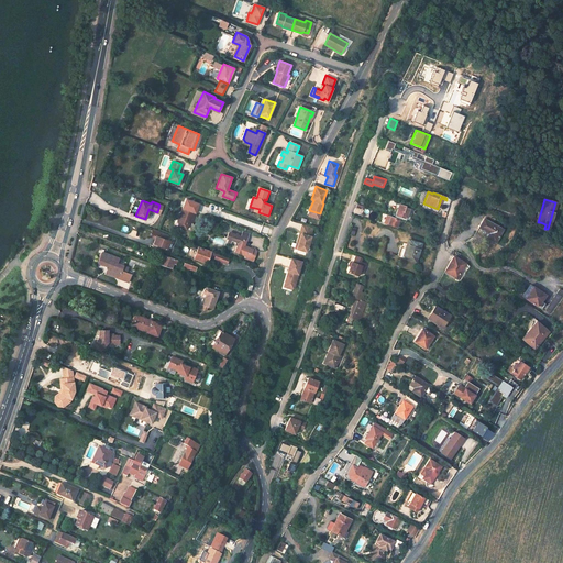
[(399,203),(395,217),(396,218),(399,219),(403,220),(406,221),(410,209),(405,208),(406,206),(399,203)]
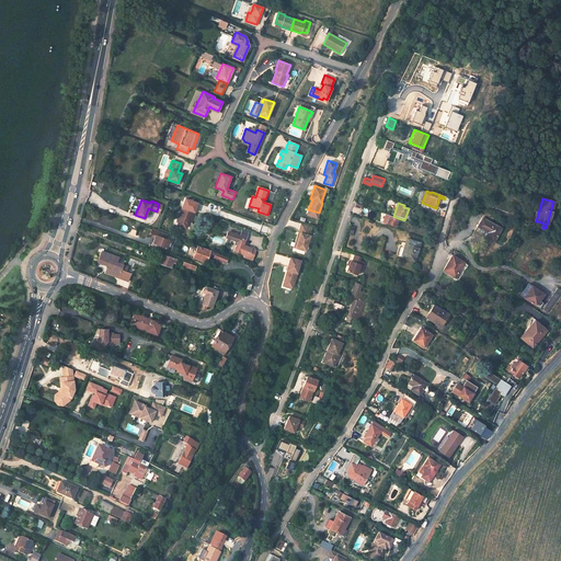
[(194,212),(181,207),(178,215),(181,216),(178,225),(185,228),(186,224),(187,224),(189,221),(187,221),(189,219),(191,220),(194,212)]
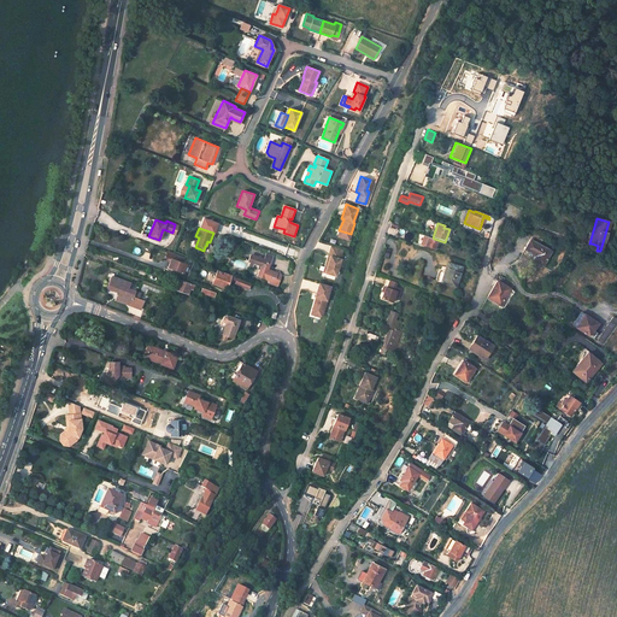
[(530,240),(526,250),(532,252),(538,256),(536,257),(534,262),(544,266),(552,251),(530,240)]
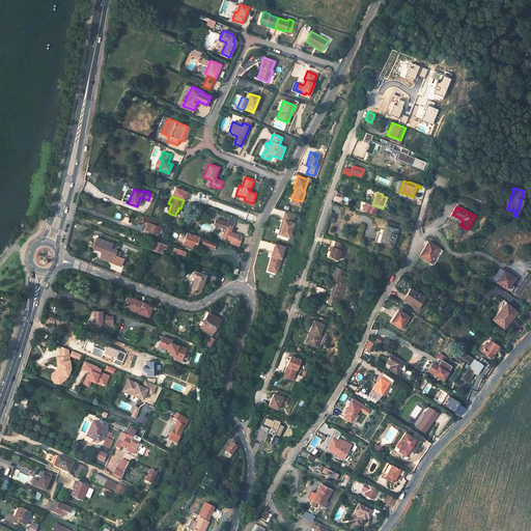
[(295,215),(285,212),(283,219),(284,220),(281,233),(289,236),(294,222),(292,222),(295,215)]
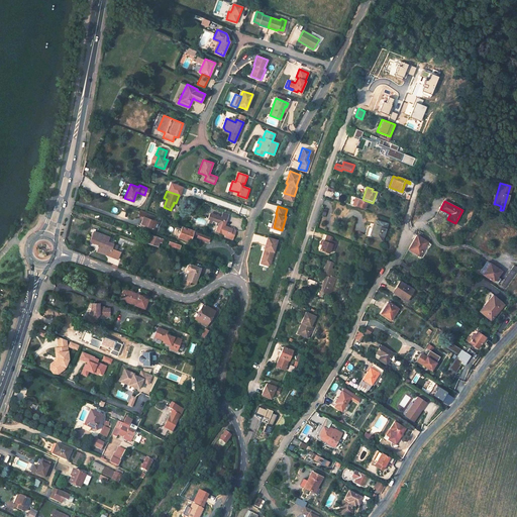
[(154,215),(140,209),(138,216),(143,218),(141,223),(153,228),(157,221),(153,220),(154,215)]
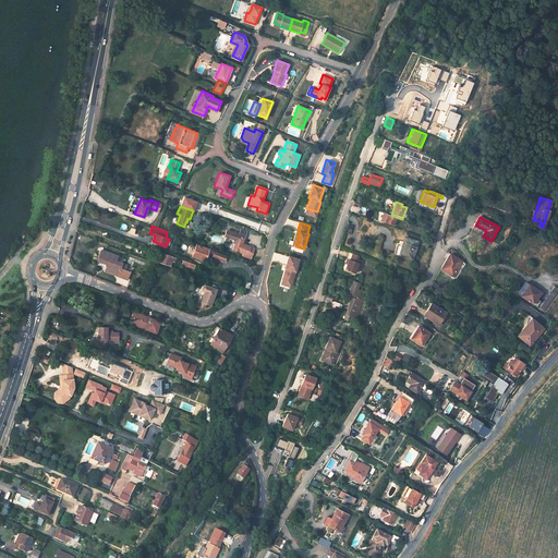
[(244,238),(246,231),(241,229),(239,234),(238,235),(244,238)]
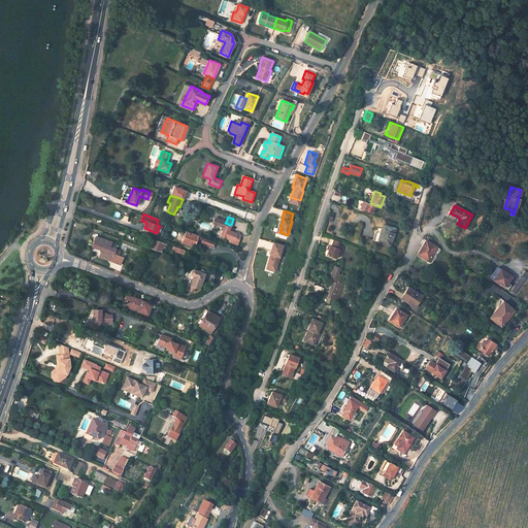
[(225,223),(226,222),(223,221),(222,220),(221,220),(215,218),(212,224),(213,224),(218,226),(222,227),(221,230),(222,230),(225,223)]
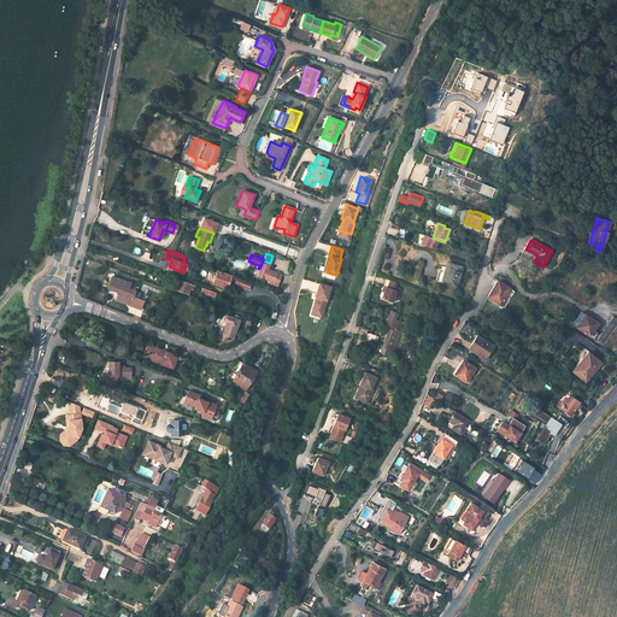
[(276,271),(275,272),(268,270),(270,263),(263,260),(259,269),(257,276),(274,282),(272,285),(277,286),(281,275),(280,275),(281,272),(276,271)]
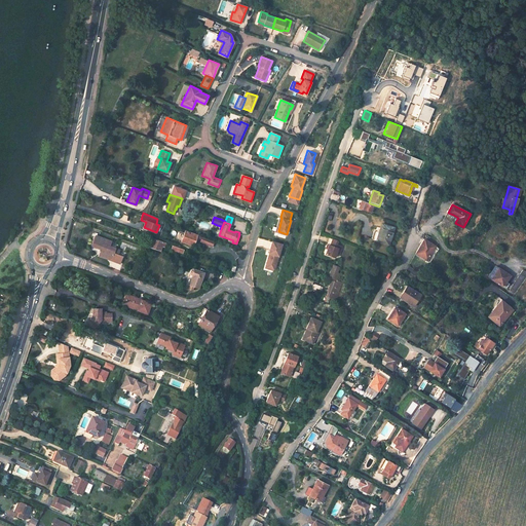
[(374,231),(372,239),(389,245),(395,227),(381,223),(378,232),(374,231)]
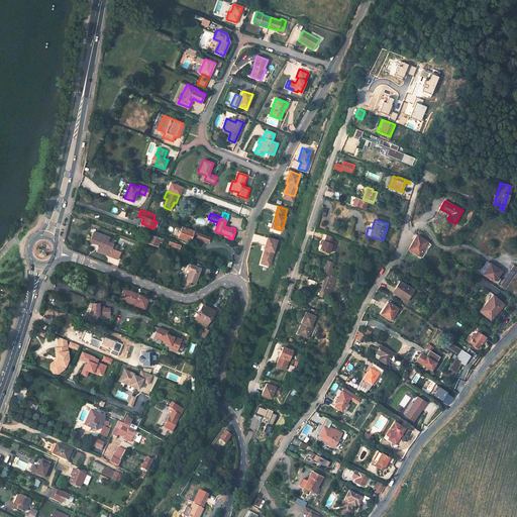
[(194,231),(182,226),(178,237),(190,241),(193,232),(194,231)]
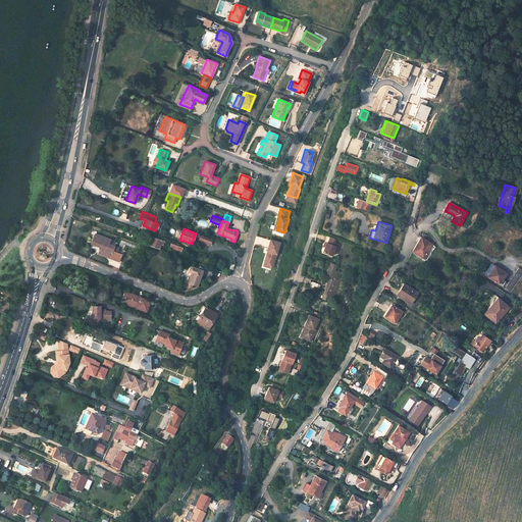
[(206,236),(196,232),(196,233),(195,235),(200,237),(199,239),(204,241),(206,236)]
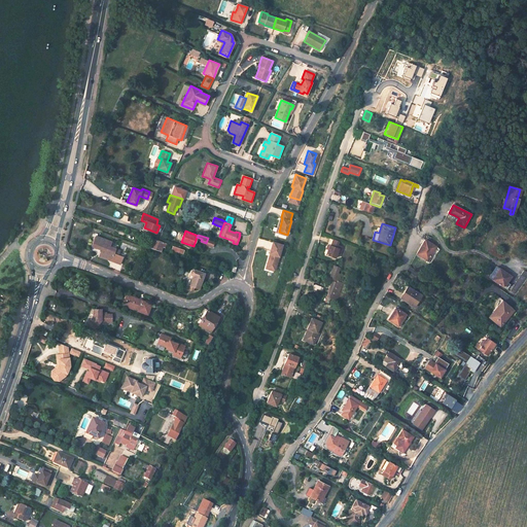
[(120,264),(123,257),(117,255),(114,254),(115,249),(110,246),(111,242),(96,236),(92,246),(101,249),(104,250),(102,255),(110,258),(110,260),(120,264)]
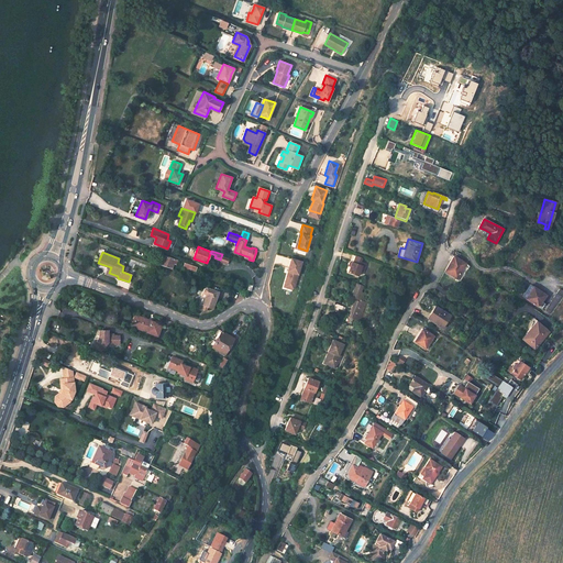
[(363,257),(353,254),(351,261),(352,262),(351,265),(349,271),(359,275),(361,269),(364,271),(367,263),(361,261),(363,257)]
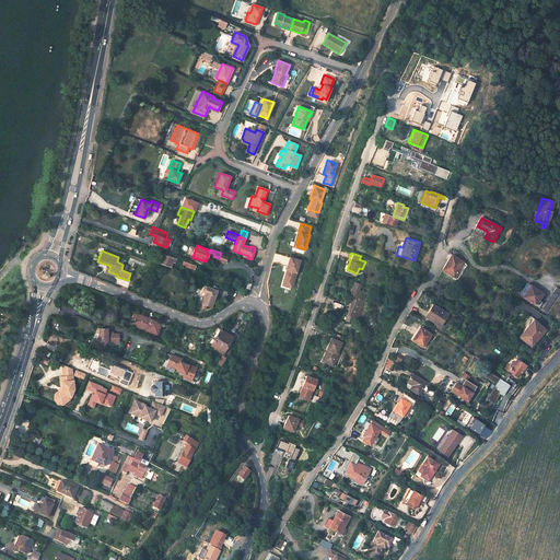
[(175,263),(176,258),(162,254),(159,264),(171,267),(173,261),(175,263)]
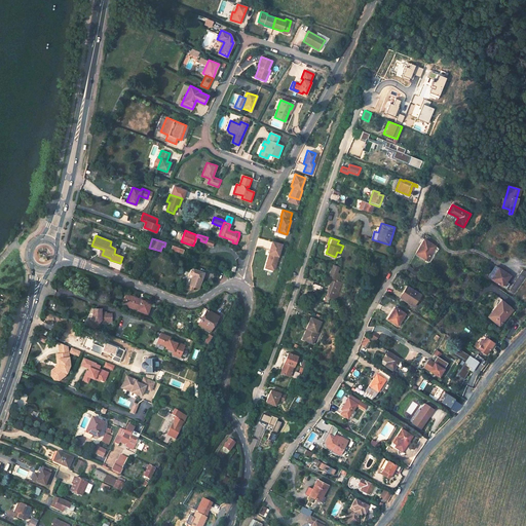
[(283,243),(272,241),(269,253),(270,253),(272,254),(271,256),(269,256),(268,260),(269,261),(268,266),(274,268),(275,268),(283,243)]
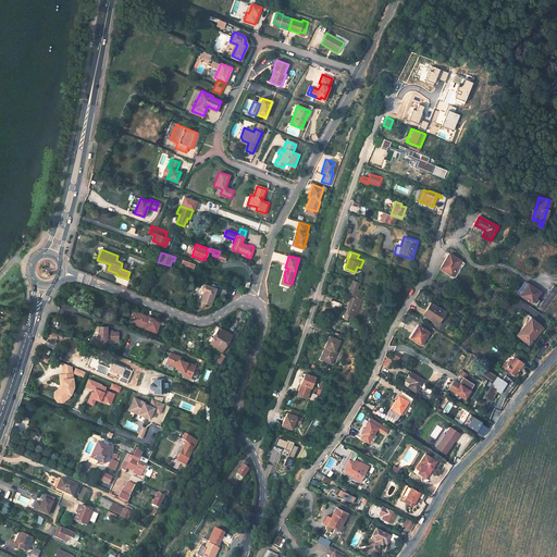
[(446,259),(441,269),(452,275),(460,261),(454,256),(453,256),(449,260),(446,259)]
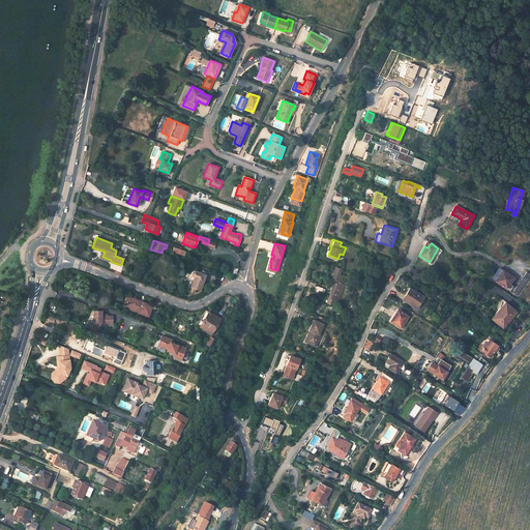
[(184,256),(185,251),(174,246),(172,252),(184,256)]
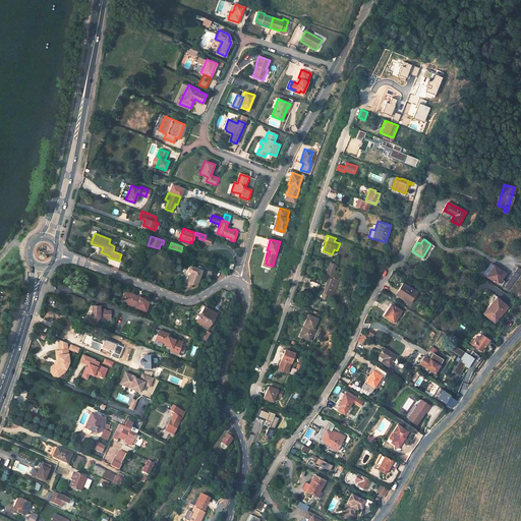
[(109,257),(109,255),(101,252),(103,247),(100,246),(97,253),(109,257)]
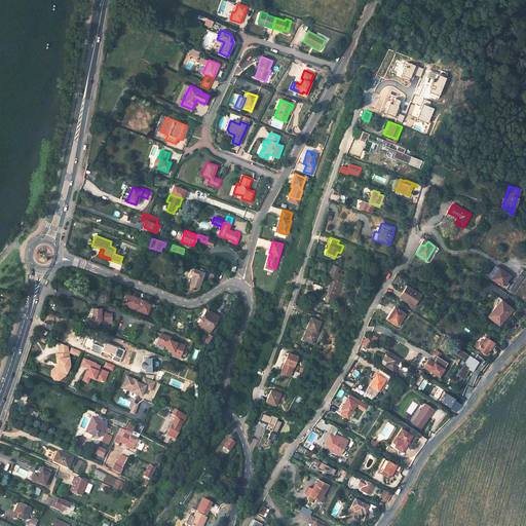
[(269,261),(268,260),(266,267),(274,270),(274,268),(268,266),(269,261)]
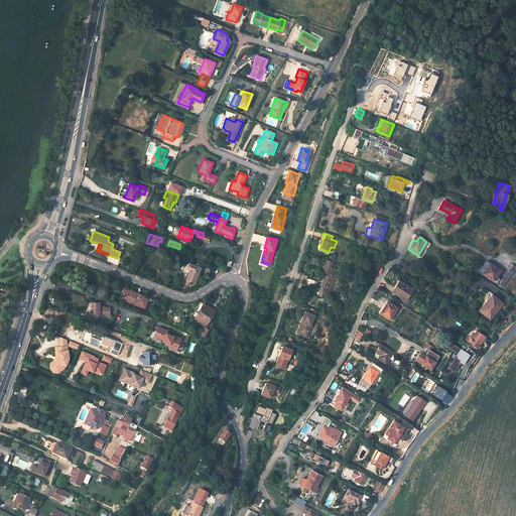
[(303,284),(319,289),(325,292),(329,294),(335,279),(336,276),(332,274),(335,268),(331,267),(332,262),(326,260),(323,268),(324,269),(323,273),(328,275),(328,276),(326,275),(325,277),(321,283),(306,277),(303,284)]
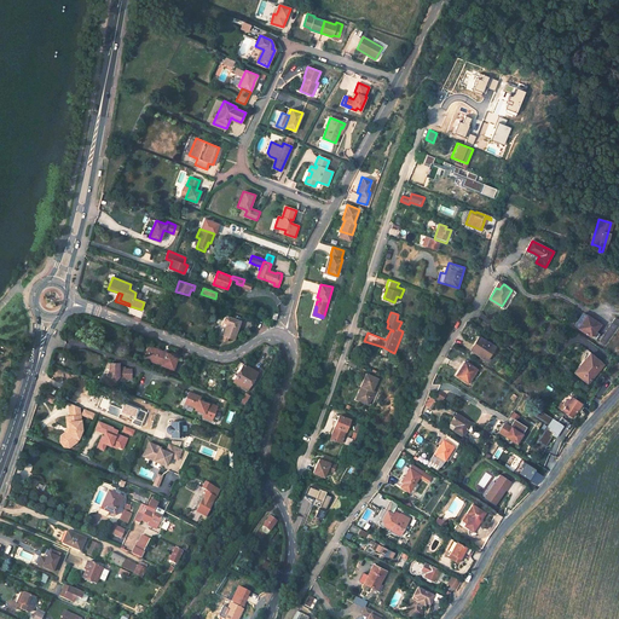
[(583,313),(574,325),(577,328),(585,314),(583,313)]
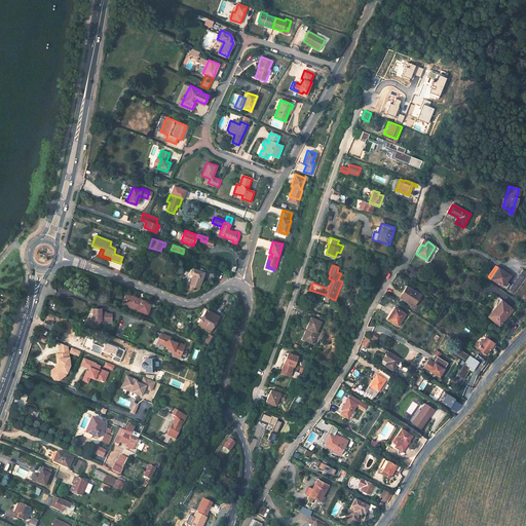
[(497,267),(490,278),(503,287),(506,283),(511,276),(497,267)]
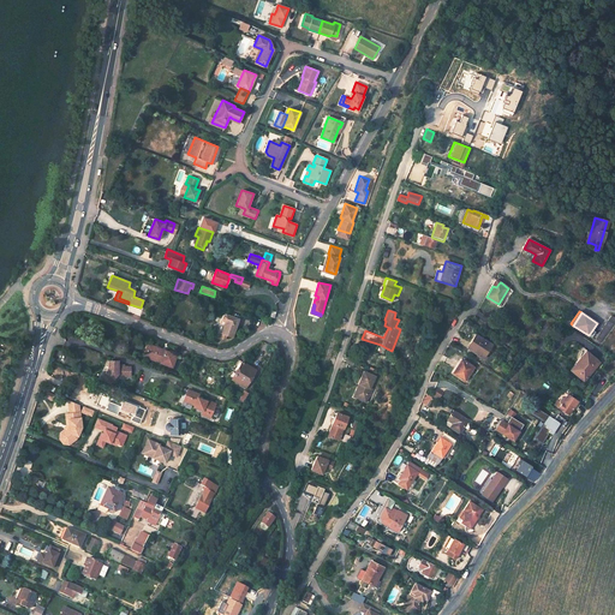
[(233,338),(239,318),(226,314),(222,315),(215,336),(220,338),(221,333),(226,335),(233,338)]
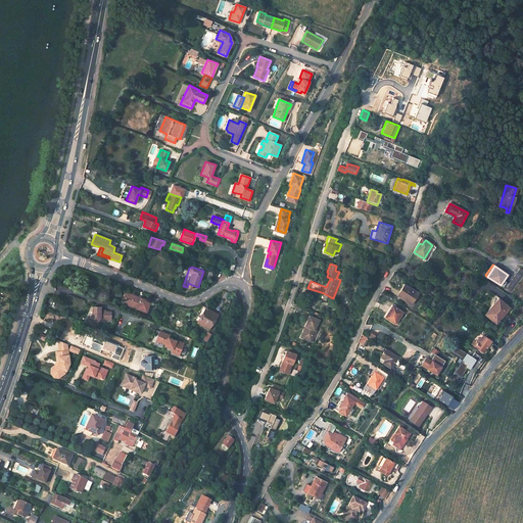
[(522,274),(518,272),(507,288),(513,292),(522,276),(522,274)]
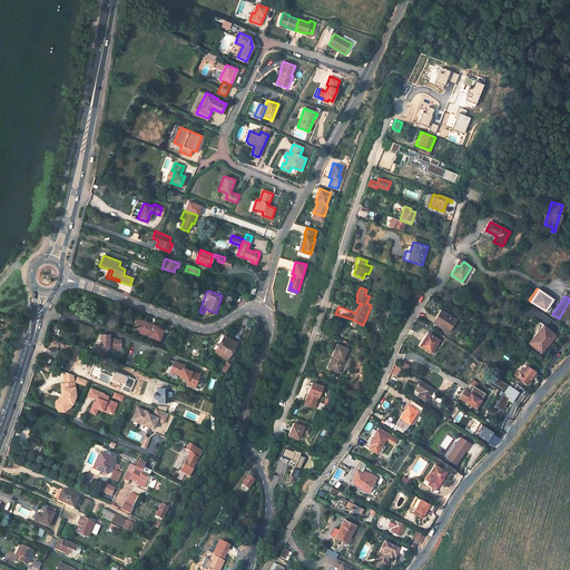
[(441,310),(432,322),(436,325),(445,312),(441,310)]
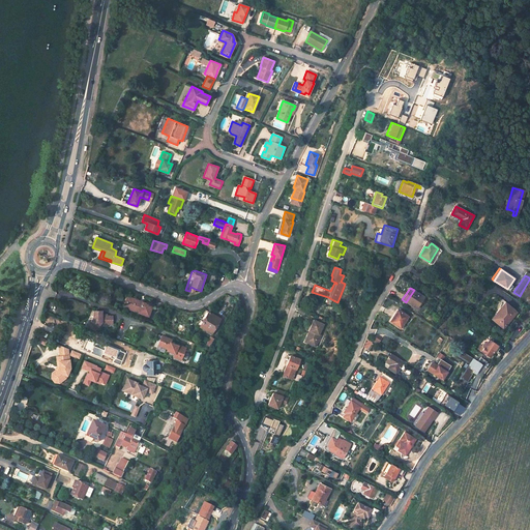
[(416,308),(423,297),(414,290),(406,302),(416,308)]
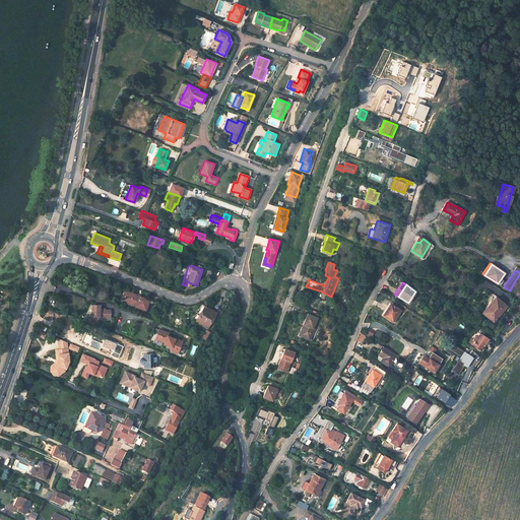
[(145,310),(149,300),(139,296),(139,297),(136,297),(136,295),(125,290),(123,296),(126,297),(125,301),(133,304),(133,306),(145,310)]
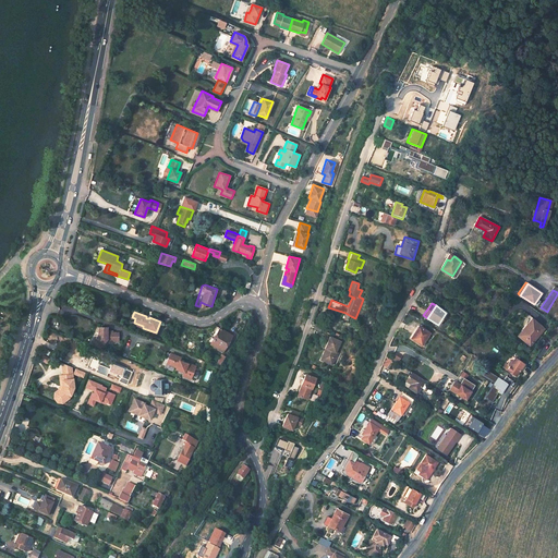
[(134,323),(135,318),(132,317),(130,323),(143,328),(143,326),(134,323)]
